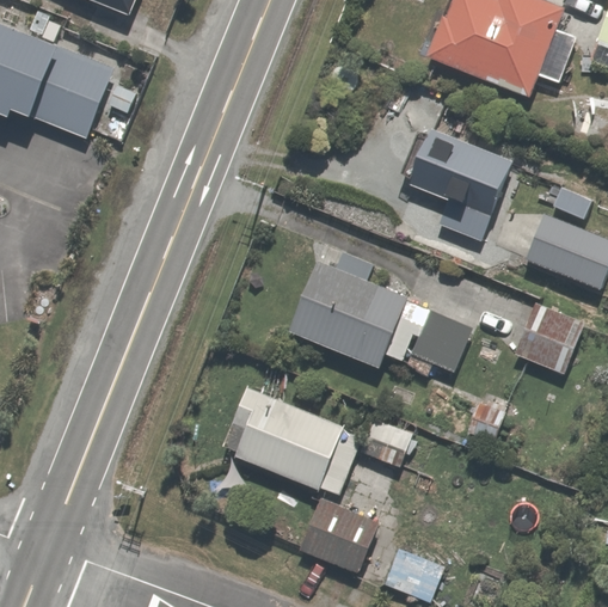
[(87,0),(129,18),(136,0),(87,0)]
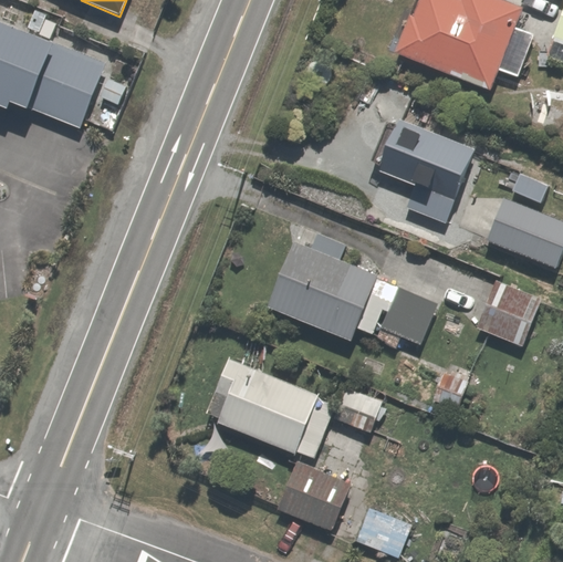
[(416,0),(396,54),(489,90),(496,72),(519,81),(537,34),(518,27),(528,1),(522,0),(416,0)]
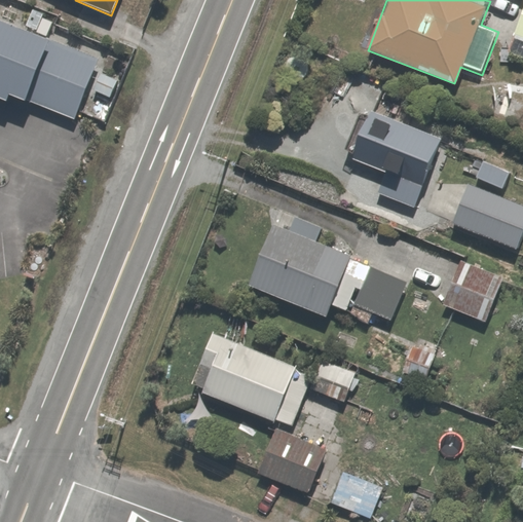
[(106,51),(0,11),(0,95),(11,100),(12,96),(79,121),(106,51)]
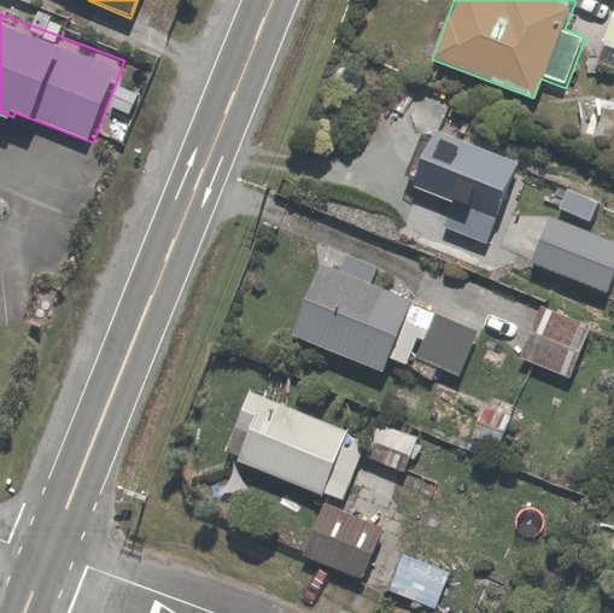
[(613,13),(598,63),(613,68),(613,13)]
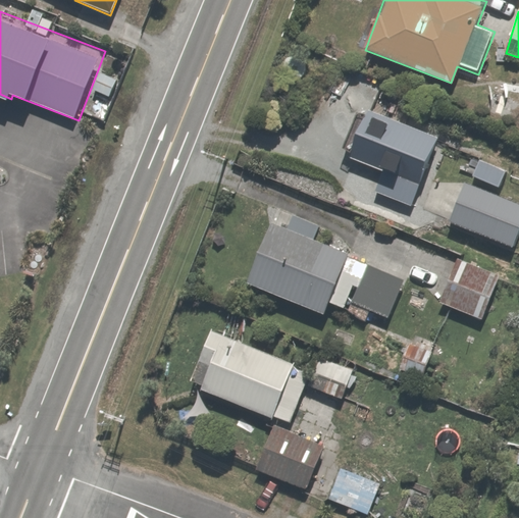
[(356,107),(355,109),(340,150),(383,165),(372,194),(386,199),(382,211),(407,220),(437,139),(356,107)]
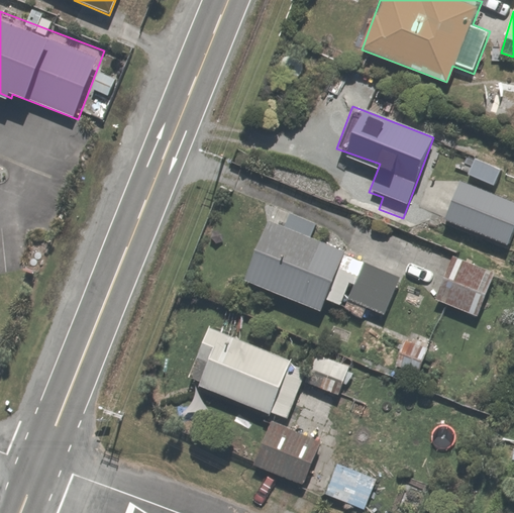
[(500,187),(505,172),(473,160),(468,176),(500,187)]
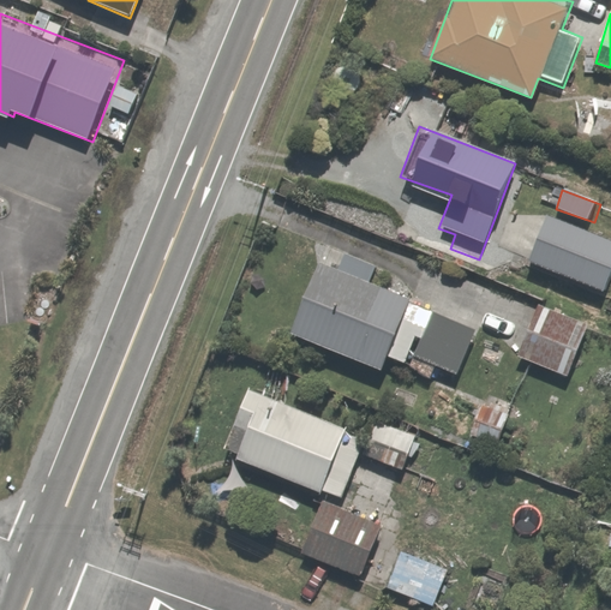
[(336,270),(318,263),(292,336),(384,370),(388,358),(406,364),(409,354),(462,374),(479,329),(438,315),(433,328),(403,316),(409,299),(375,286),(382,268),(342,253),(336,270)]
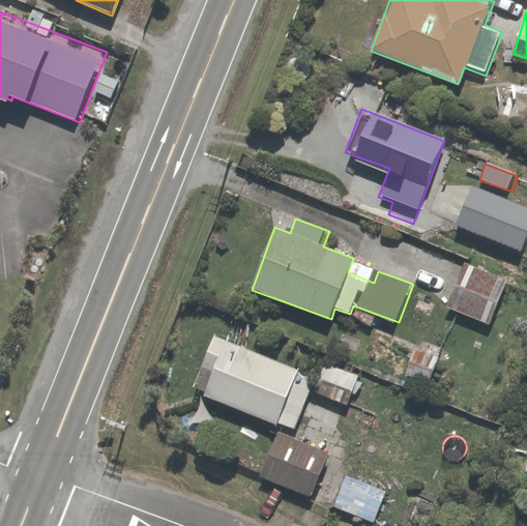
[(514,283),(465,263),(447,309),(496,328),(514,283)]
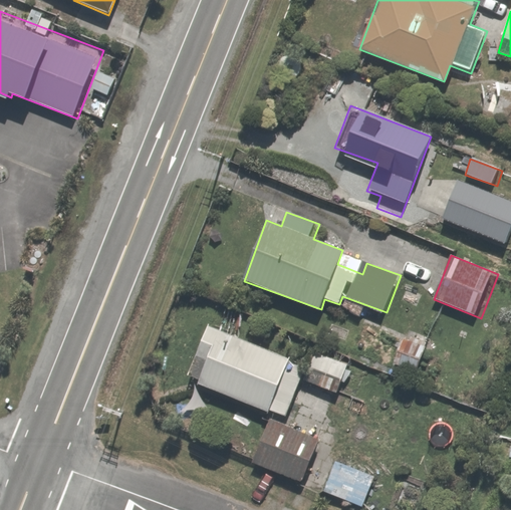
[(305,361),(209,323),(188,379),(284,417),(305,361)]
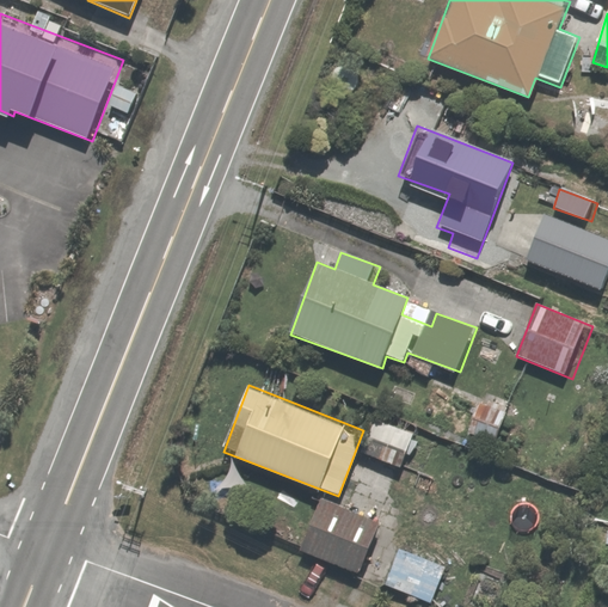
[(412,429),(375,417),(363,454),(400,466),(412,429)]
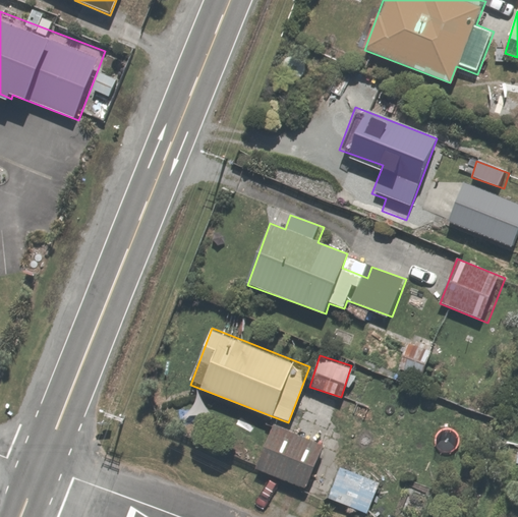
[(323,444),(275,424),(256,468),(304,489),(323,444)]
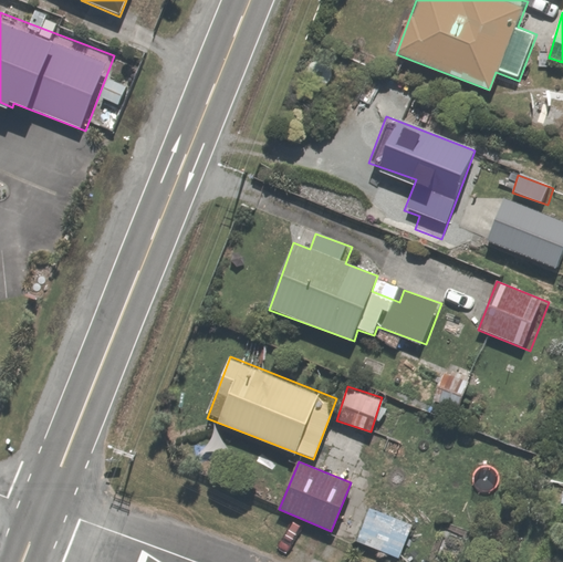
[(415,527),(372,505),(354,540),(396,561),(415,527)]
